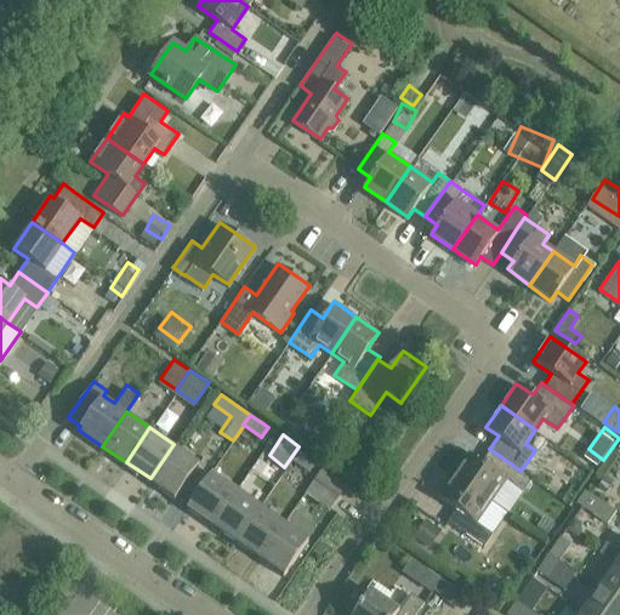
[(174,444),(151,478),(175,495),(198,460),(174,444)]
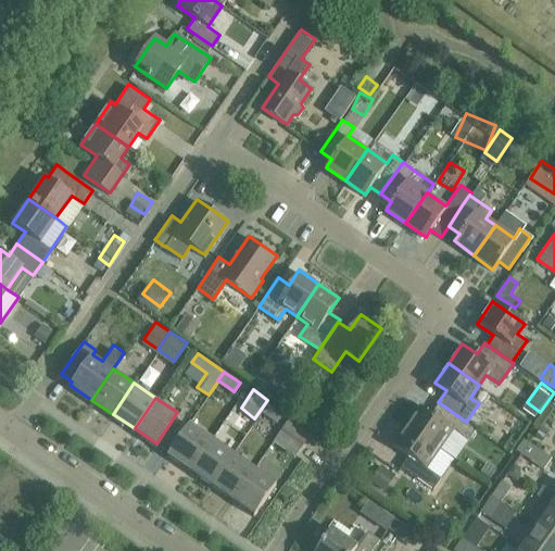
[(267,400),(254,418),(256,420),(263,410),(278,421),(285,412),(267,400)]
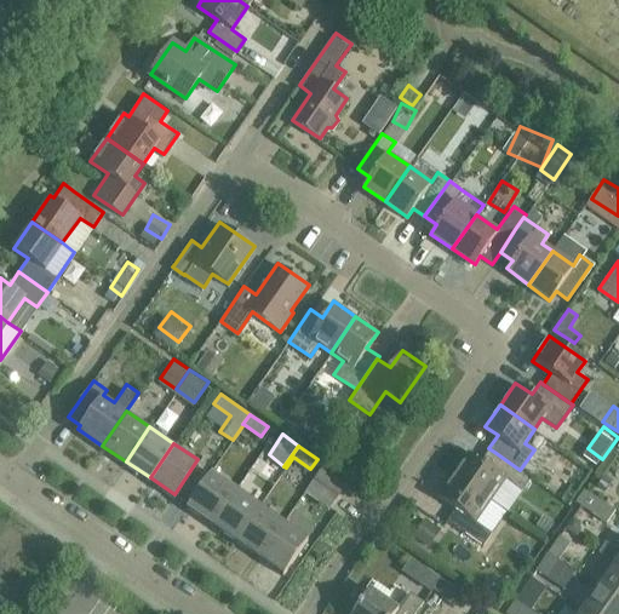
[(468,451),(453,472),(491,499),(505,477),(522,488),(529,477),(520,470),(494,452),(486,464),(468,451)]
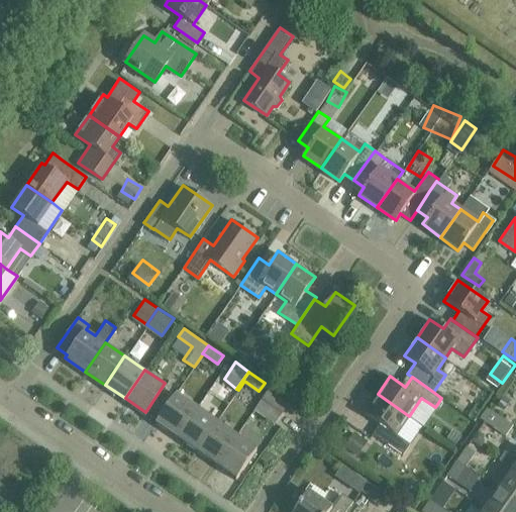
[(252,409),(273,423),(288,402),(267,387),(252,409)]
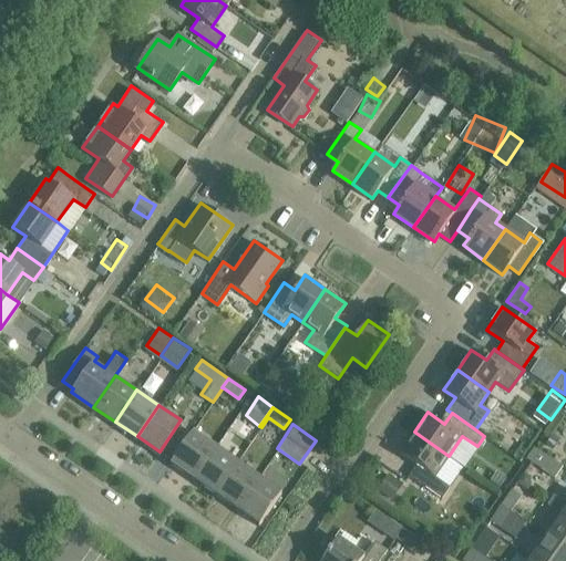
[(171,460),(193,477),(215,446),(193,429),(171,460)]
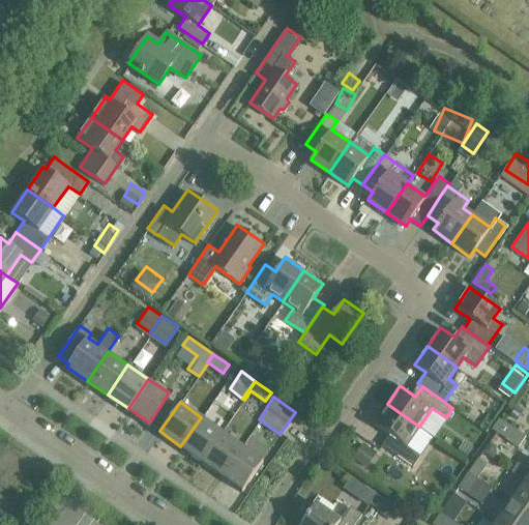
[(518,403),(510,412),(518,417),(525,408),(518,403)]
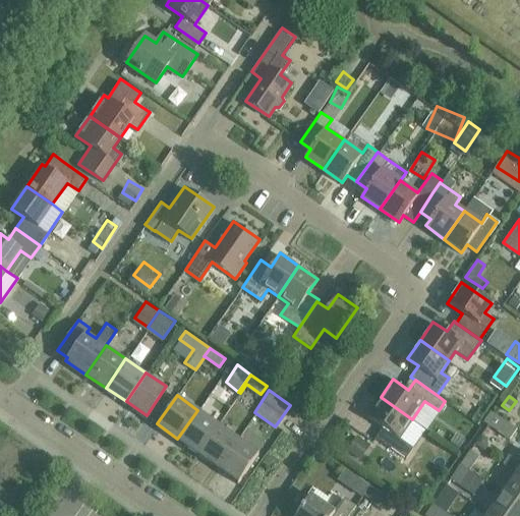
[(412,419),(381,397),(368,414),(383,425),(376,436),(406,456),(413,446),(400,436),(412,419)]
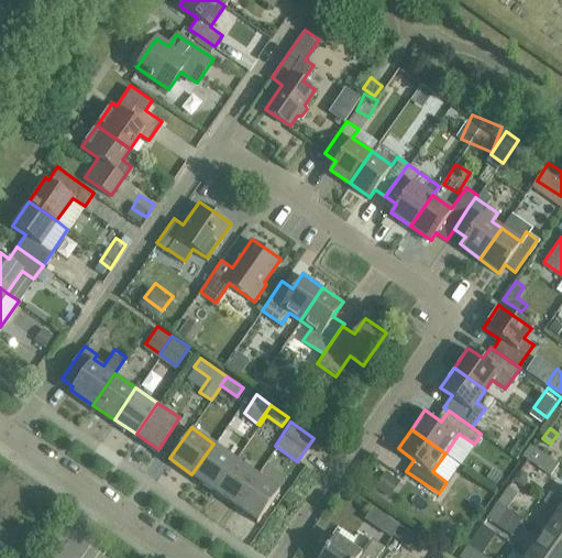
[(191,474),(212,489),(234,458),(213,444),(191,474)]
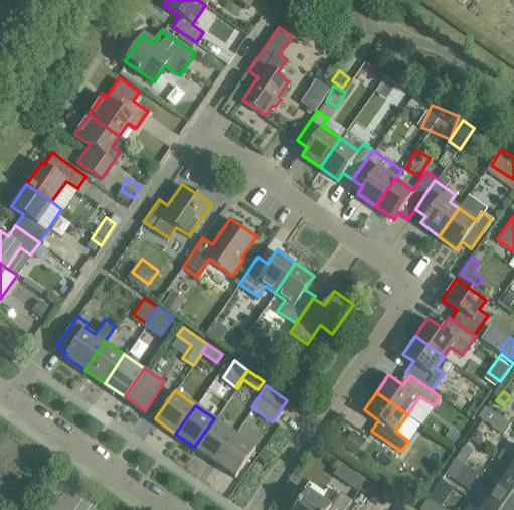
[(483,418),(502,432),(509,421),(490,408),(483,418)]
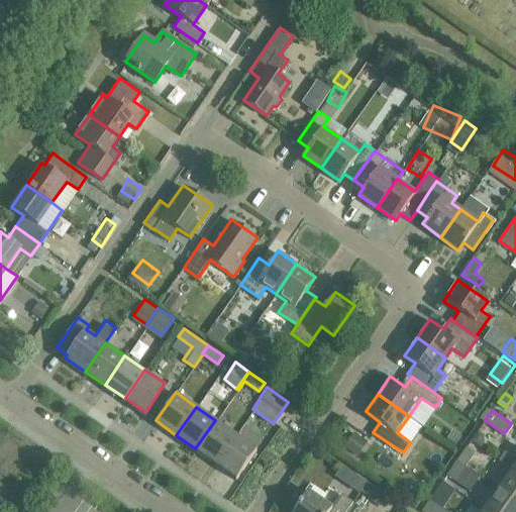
[(195,448),(215,463),(234,434),(215,420),(195,448)]
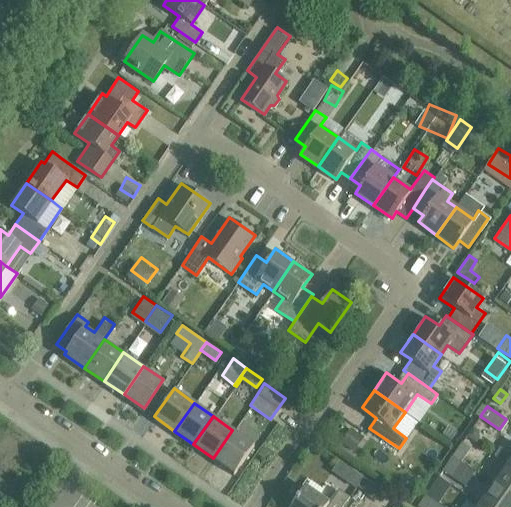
[(355,423),(347,439),(362,446),(369,429),(355,423)]
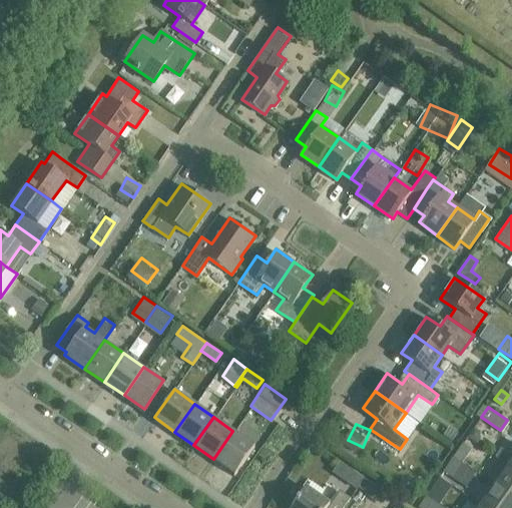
[(431,442),(444,452),(454,439),(442,429),(431,442)]
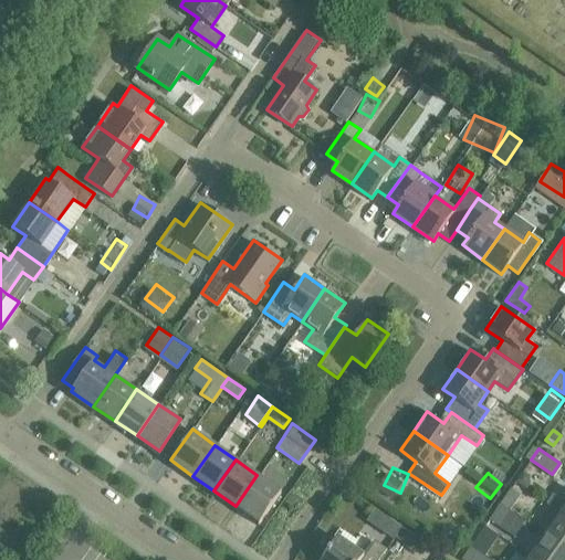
[(257,475),(236,506),(258,521),(280,490),(257,475)]
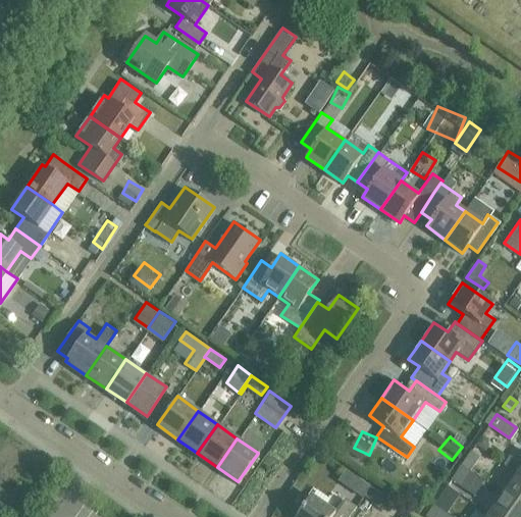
[(471,448),(461,464),(469,470),(471,468),(476,473),(486,458),(471,448)]
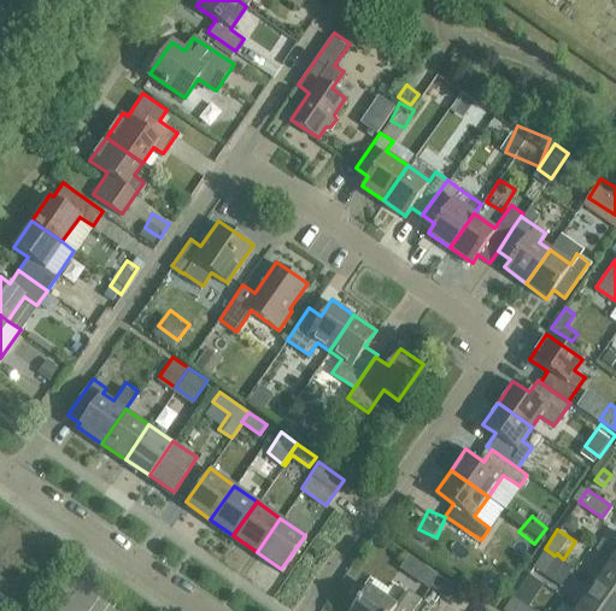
[(594,548),(610,558),(615,562),(615,547),(602,538),(594,548)]
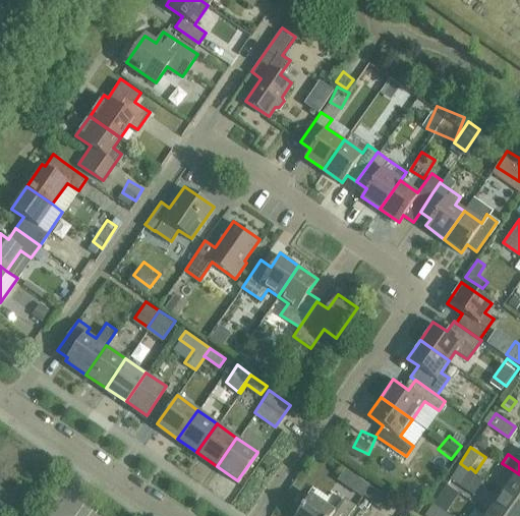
[(468,469),(460,463),(451,475),(460,481),(468,469)]
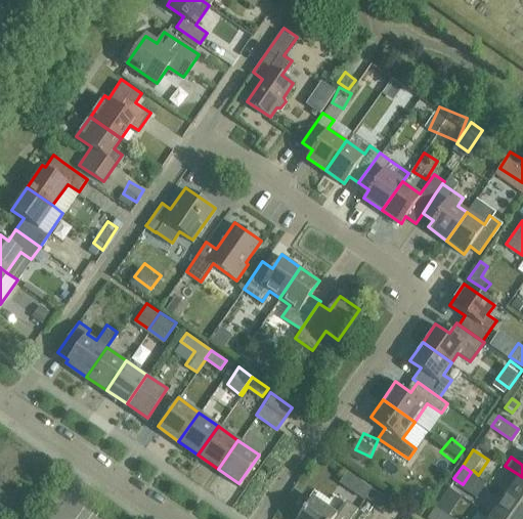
[(351,467),(341,482),(363,495),(373,480),(351,467)]
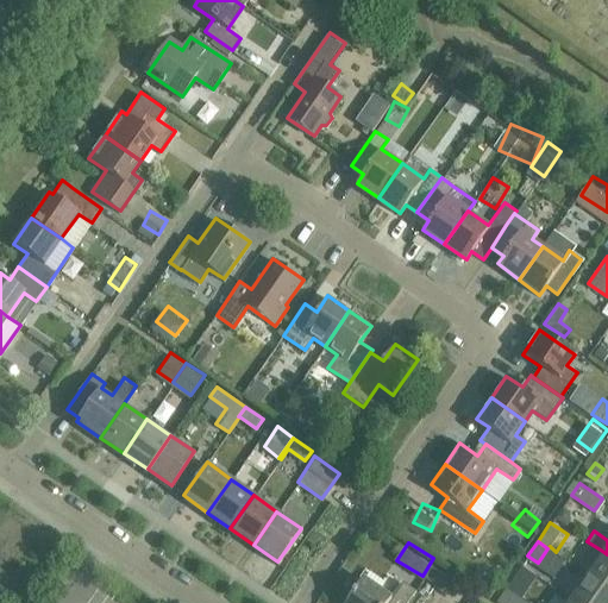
[(607,554),(602,551),(585,575),(607,590),(607,554)]
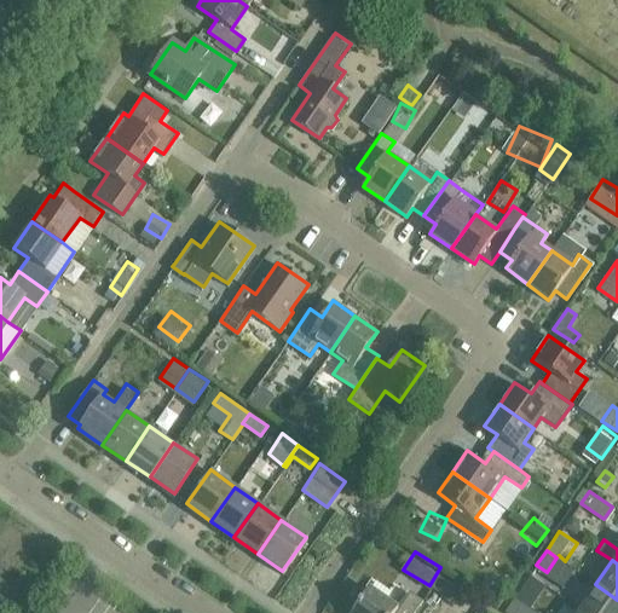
[(530,572),(513,599),(525,607),(542,579),(530,572)]
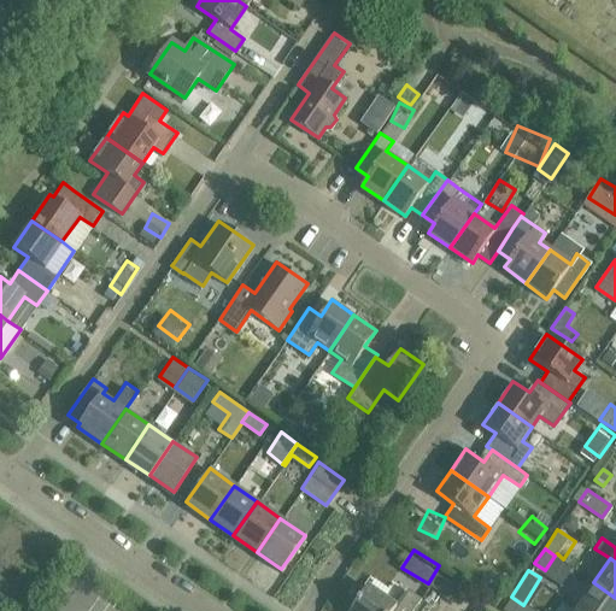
[(350,610),(411,610),(422,597),(405,586),(393,603),(381,594),(388,585),(376,576),(369,586),(369,585),(350,610)]
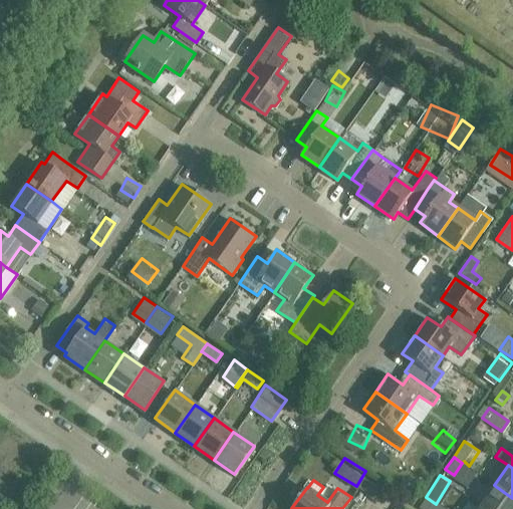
[(512,498),(494,485),(480,504),(486,508),(512,508),(512,498)]
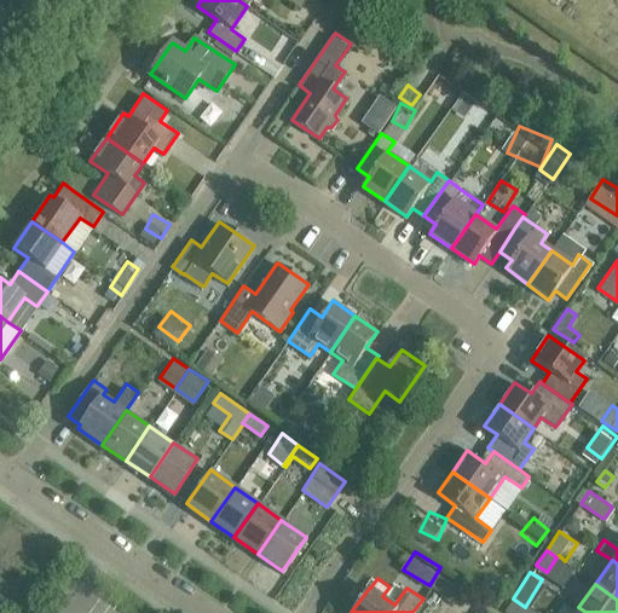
[(533,612),(525,607),(513,599),(504,609),(509,612),(533,612)]
